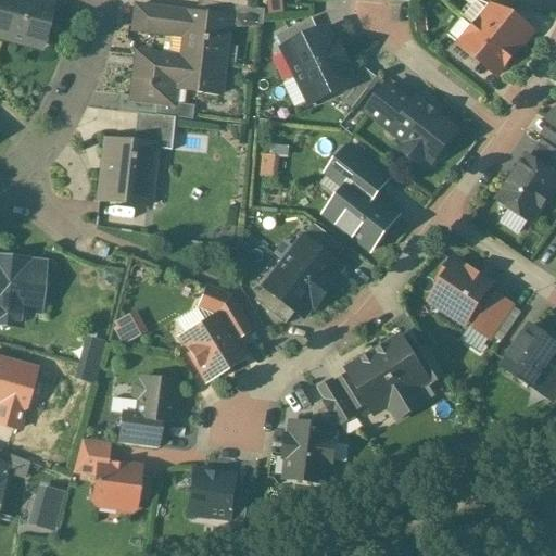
[(25,0),(0,0),(0,37),(40,48),(50,7),(25,0)]
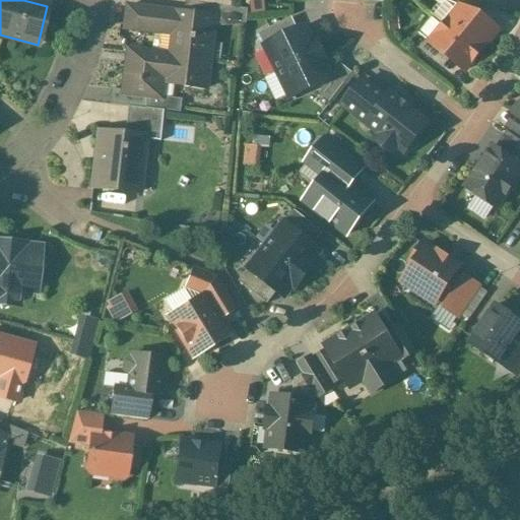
[(191,2),(185,1),(184,13),(213,16),(213,18),(221,19),(223,6),(191,2)]
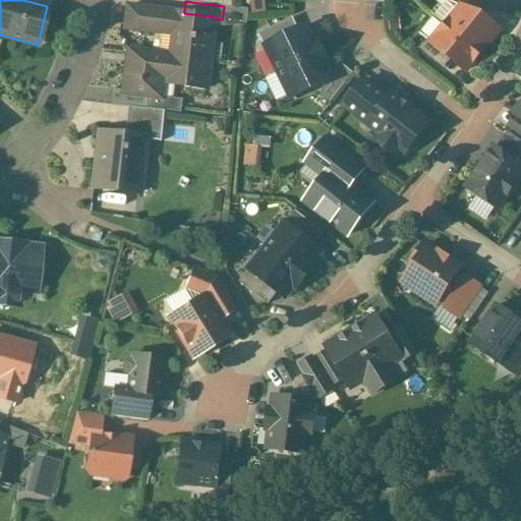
[(184,13),(127,6),(124,29),(173,35),(170,56),(209,60),(214,18),(214,16),(184,13)]
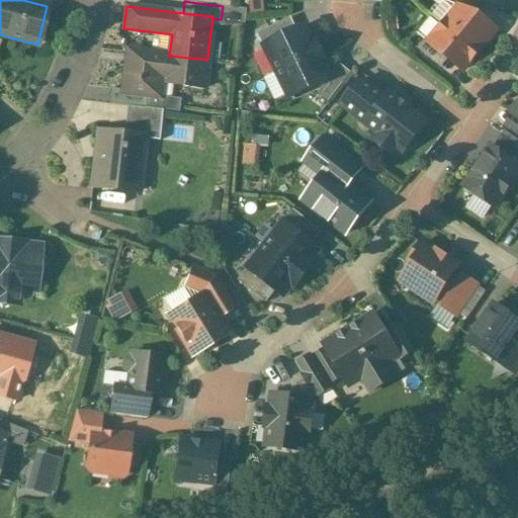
[(476,14),(456,6),(427,41),(432,47),(462,71),(496,30),(476,14)]
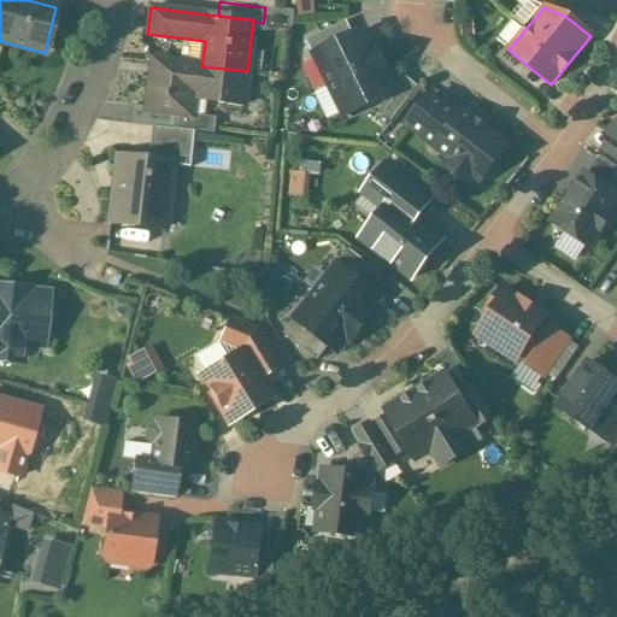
[(315,56),(329,86),(378,63),(363,31),(315,56)]
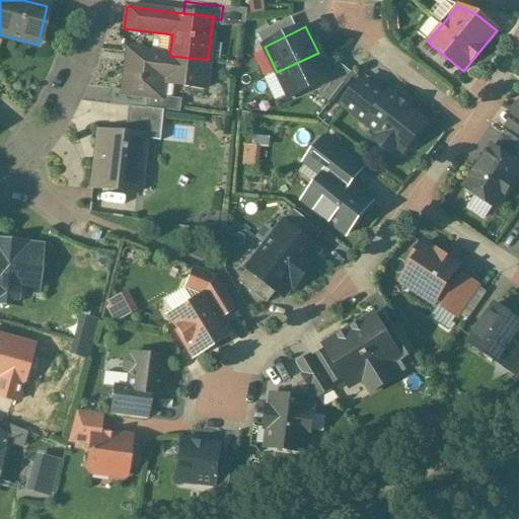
[(425,40),(417,49),(426,56),(433,47),(428,42),(425,40)]
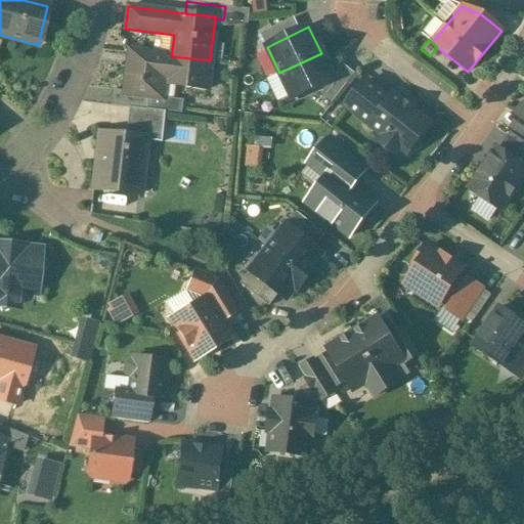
[(171,56),(143,52),(142,64),(128,63),(125,91),(124,94),(147,97),(163,99),(165,80),(188,83),(188,87),(208,89),(212,60),(210,60),(171,56)]
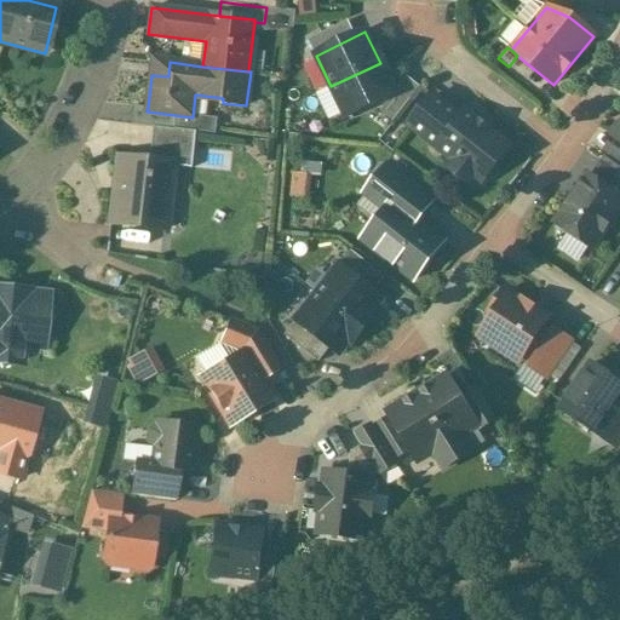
[(331,86),(346,118),(395,95),(380,63),(331,86)]
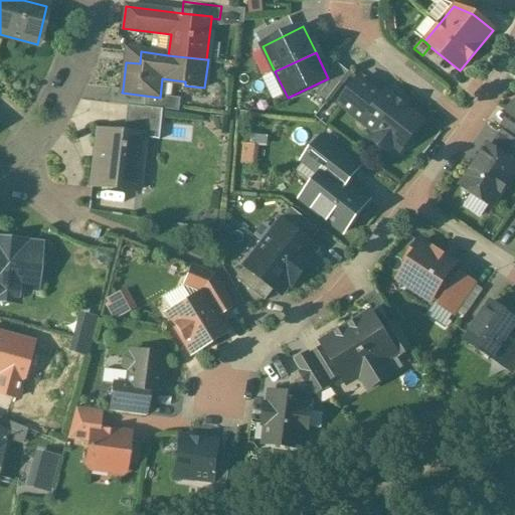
[(358,79),(339,105),(364,124),(383,99),(358,79)]
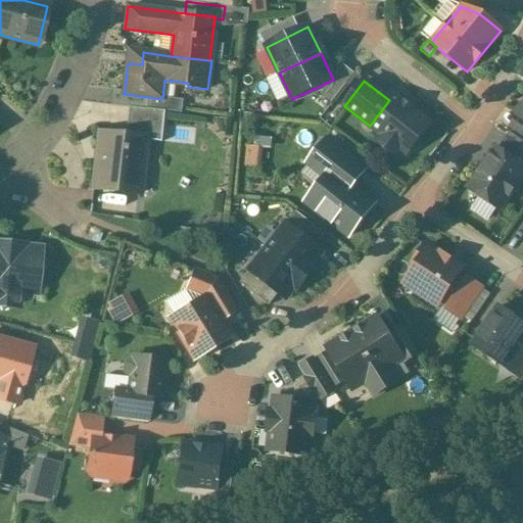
[(125,91),(111,90),(110,105),(128,107),(146,109),(147,97),(124,94),(125,91)]
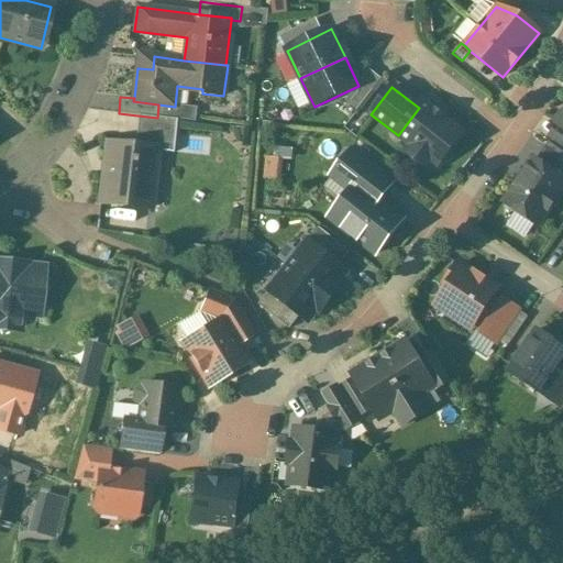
[(461,132),(422,102),(419,108),(398,135),(435,165),(461,132)]
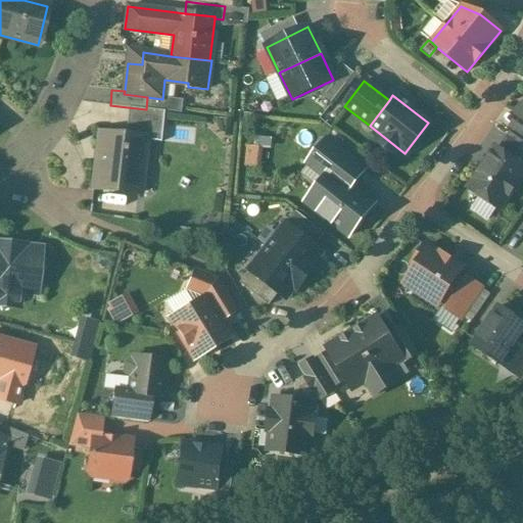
[(146,109),(128,107),(125,136),(145,139),(145,141),(160,142),(164,111),(146,109)]
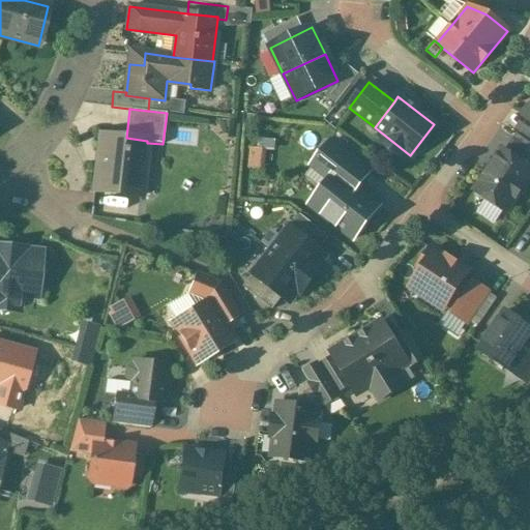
[(126,138),(99,135),(93,192),(141,198),(147,143),(147,141),(126,138)]
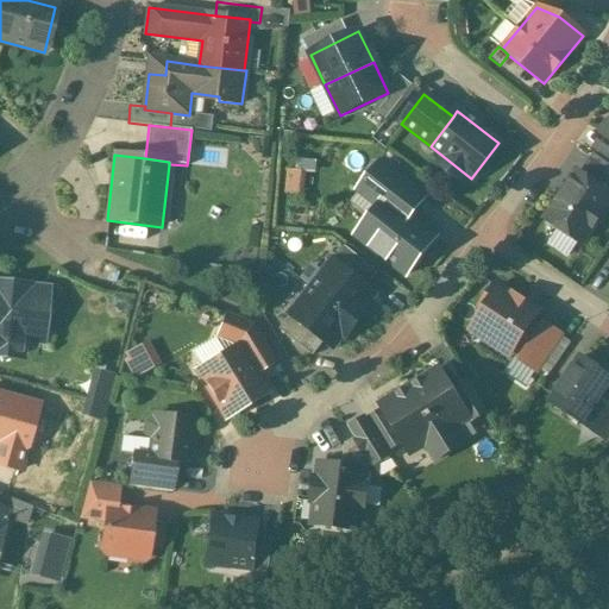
[(608,165),(592,155),(579,174),(608,194),(608,165)]
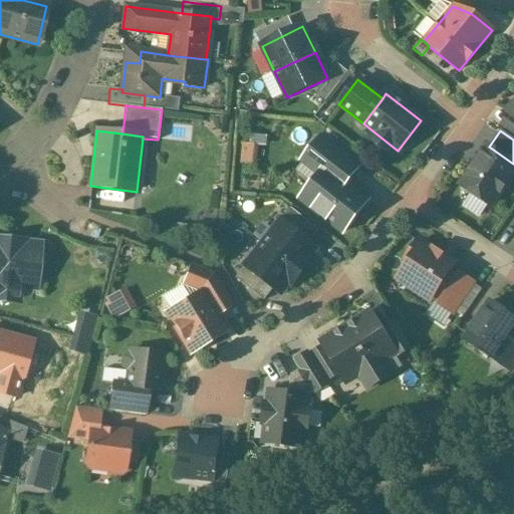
[(257,161),(255,142),(243,143),(244,162),(257,161)]
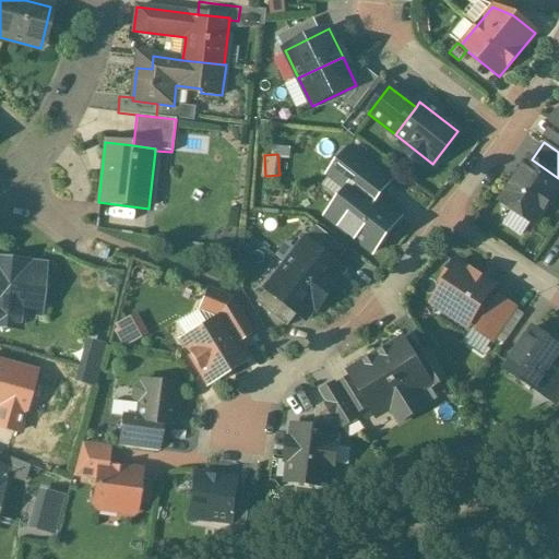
[(558,178),(532,159),(528,158),(520,170),(519,170),(520,171),(513,180),(512,181),(499,201),(533,224),(558,185),(558,178)]
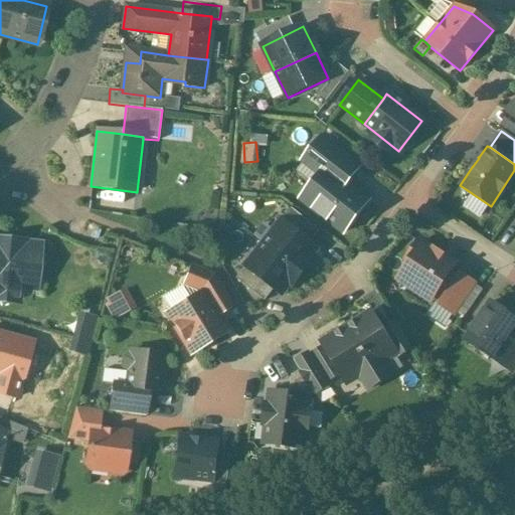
[(369,201),(326,167),(301,199),(344,233),(369,201)]
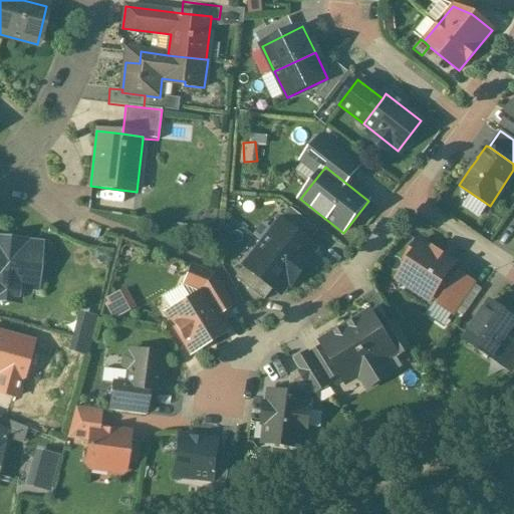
[(281,221),(263,243),(301,273),(306,267),(303,265),(316,248),(281,221)]
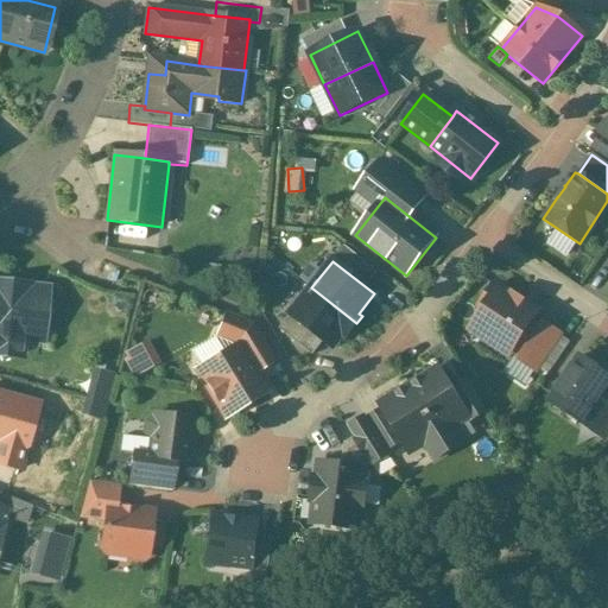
[(510,296),(494,285),(480,306),(483,309),(473,325),(488,336),(486,340),(507,354),(531,320),(534,315),(520,305),(521,302),(510,295),(510,296)]
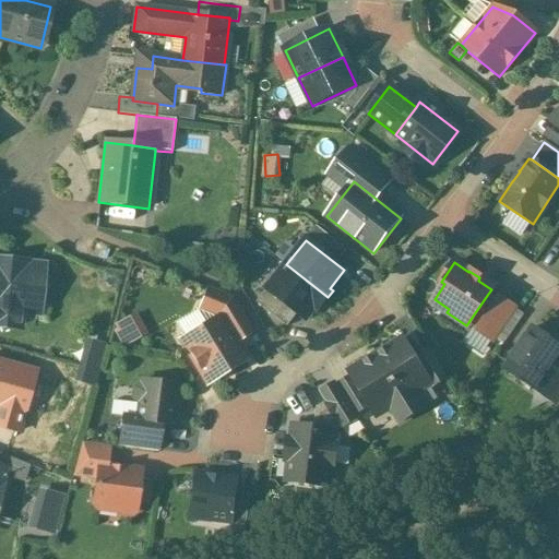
[(44,269),(0,263),(0,309),(39,313),(44,269)]
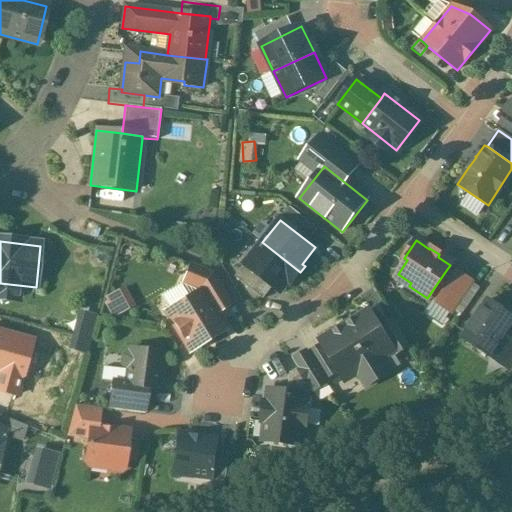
[(300,272),(262,242),(245,265),(280,292),(293,276),(296,278),(300,272)]
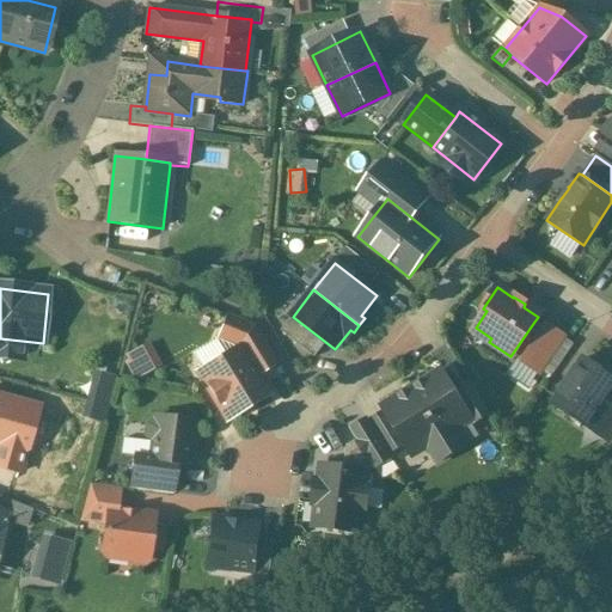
[(274,365),(251,329),(226,318),(218,338),(234,346),(237,349),(238,348),(255,377),(274,365)]
